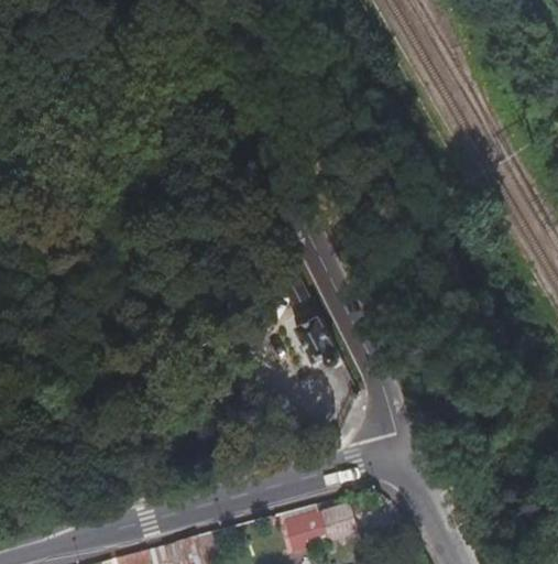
[(335,349),(317,315),(292,328),(309,362),(324,356),(324,360),(325,364),(328,366),(332,365),(335,362),(337,359),(337,356),(334,353),(331,351),(335,349)]
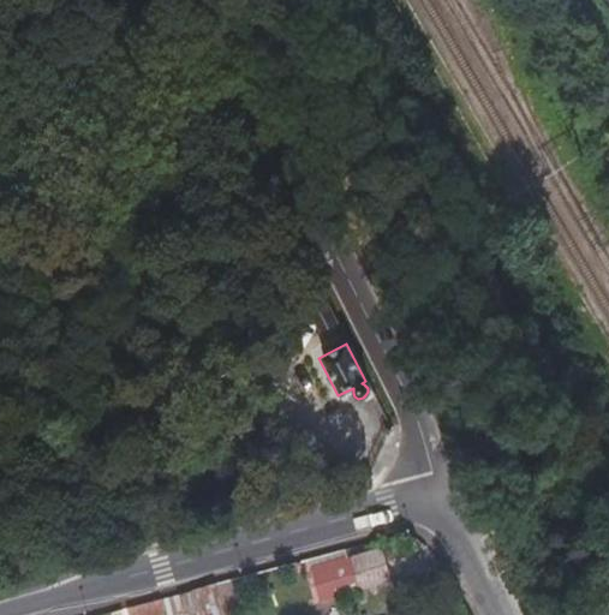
[(342,561),(350,585),(353,597),(388,587),(377,551),(342,561)]
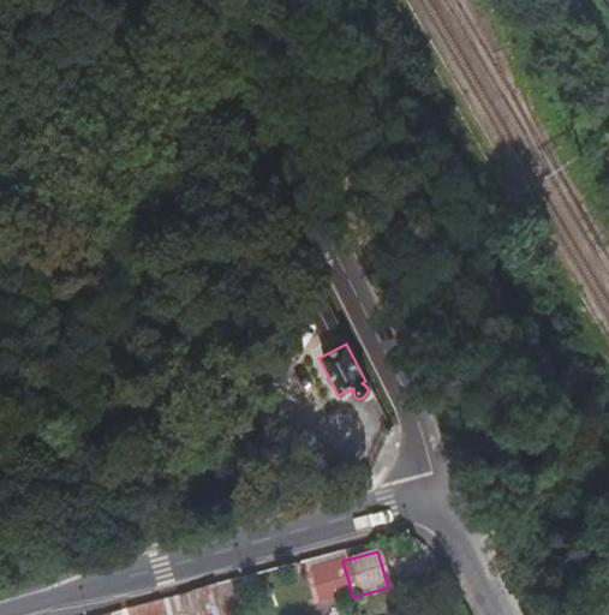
[(328,591),(350,585),(342,561),(310,571),(315,595),(328,591)]
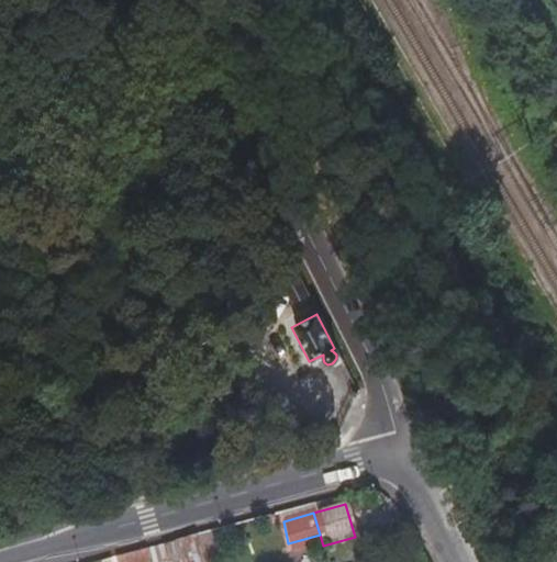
[(202,561),(195,534),(145,548),(148,561),(202,561)]
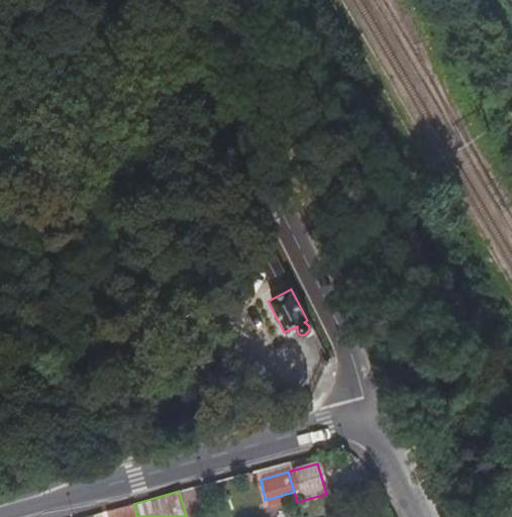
[(136,516),(133,504),(102,513),(103,516),(136,516)]
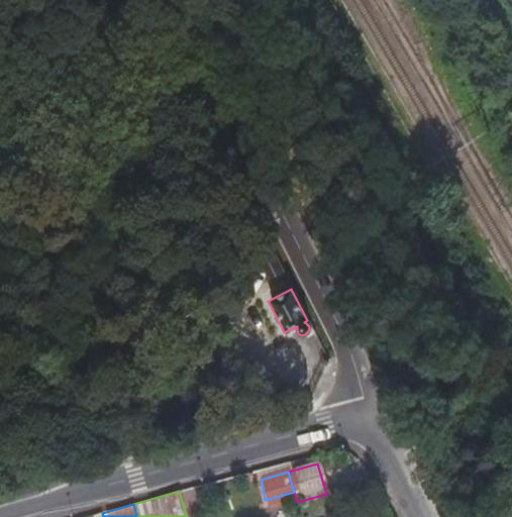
All buildings are outlined.
